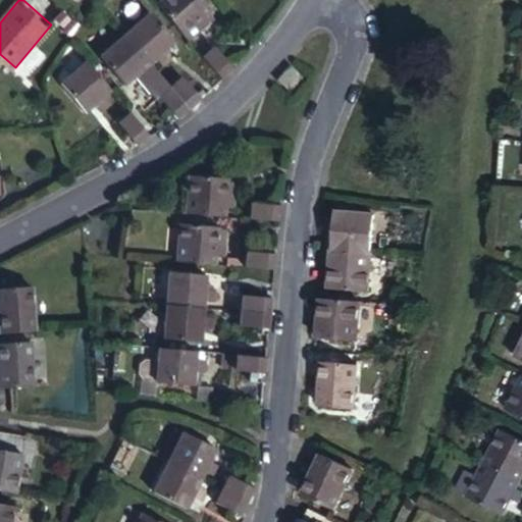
[(204,0),(162,0),(159,4),(185,34),(197,22),(204,30),(213,21),(207,14),(212,10),(204,0)]
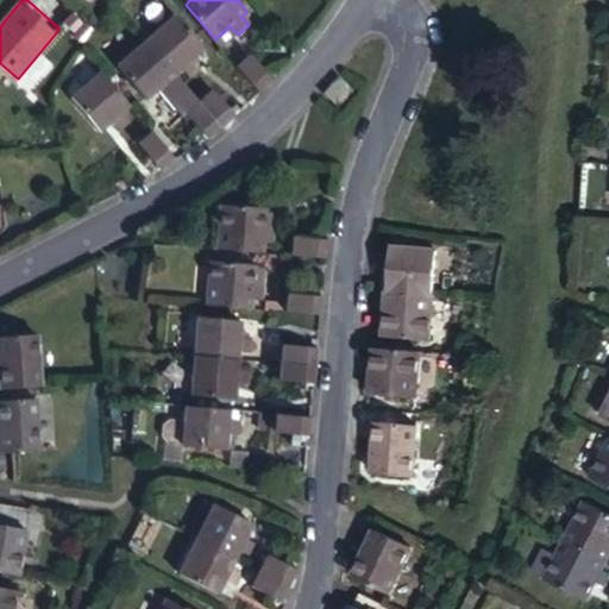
[(149,42),(176,74),(186,67),(192,75),(202,66),(195,58),(207,48),(179,16),(149,42)]
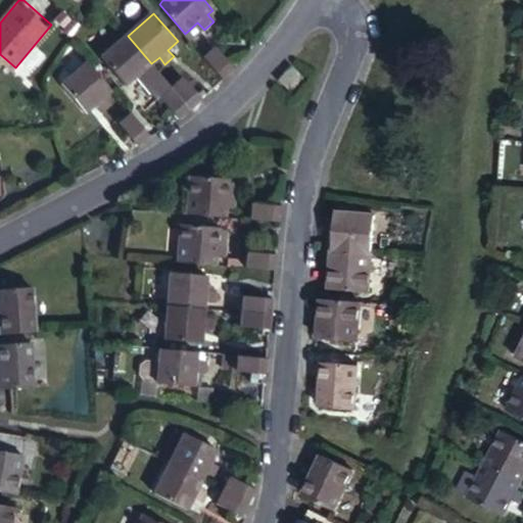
[(197,22),(185,34),(191,41),(204,30),(197,22)]
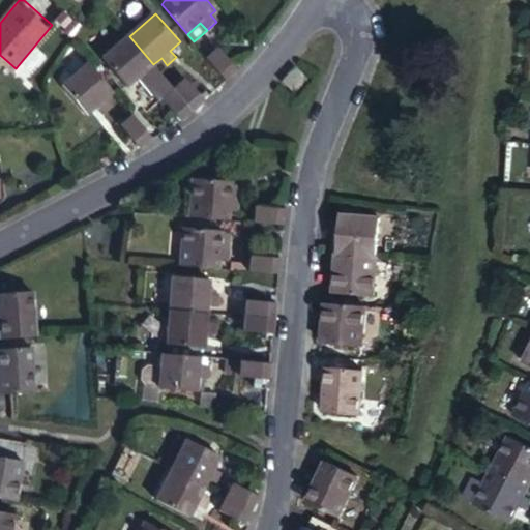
[(148,68),(153,64),(129,36),(105,57),(128,86),(139,76),(145,83),(154,77),(148,68)]
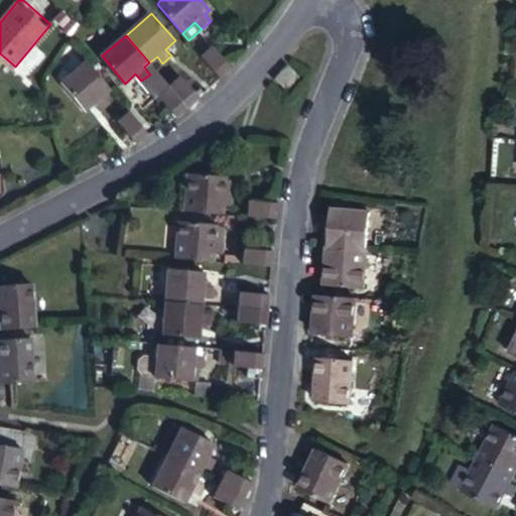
[(222,80),(232,68),(215,46),(202,56),(222,80)]
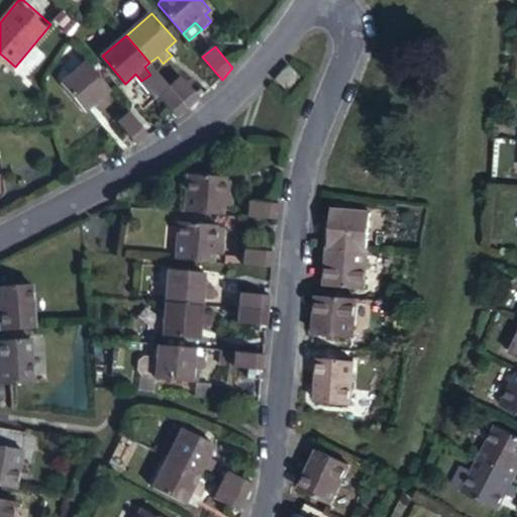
[(111,89),(88,61),(64,83),(87,111),(98,102),(104,109),(113,103),(106,95),(113,90),(111,89)]
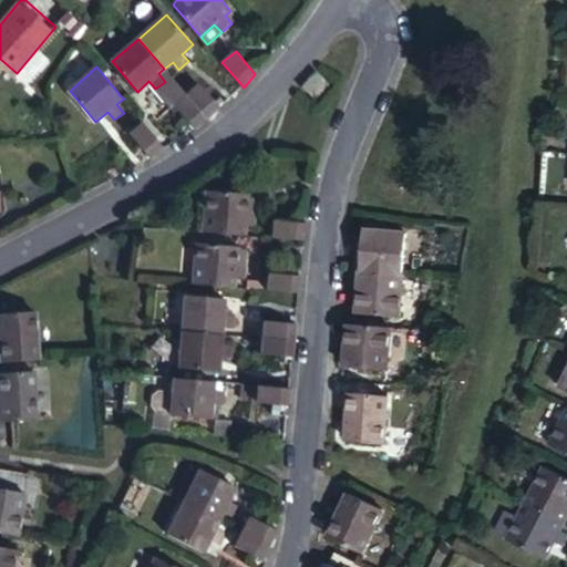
[(172,109),(175,105),(175,103),(187,94),(164,69),(158,73),(165,82),(155,89),(172,109)]
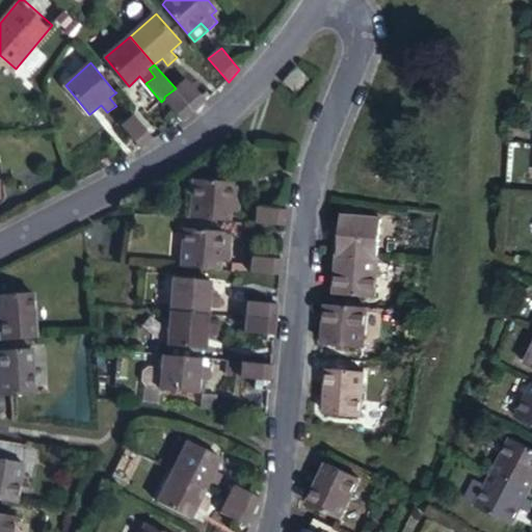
[(310,78),(296,67),(284,81),(297,92),(310,78)]
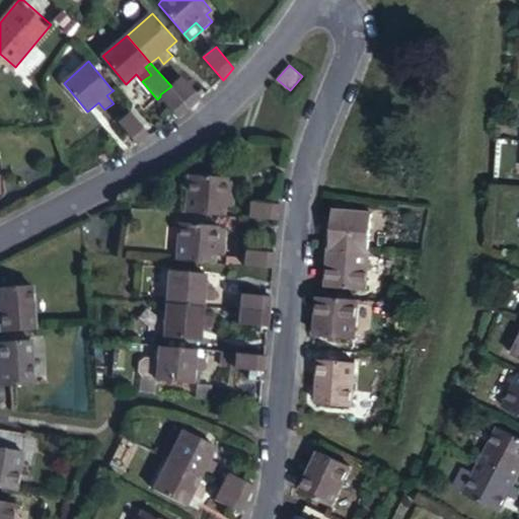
[(171,86),(191,108),(201,99),(182,76),(171,86)]
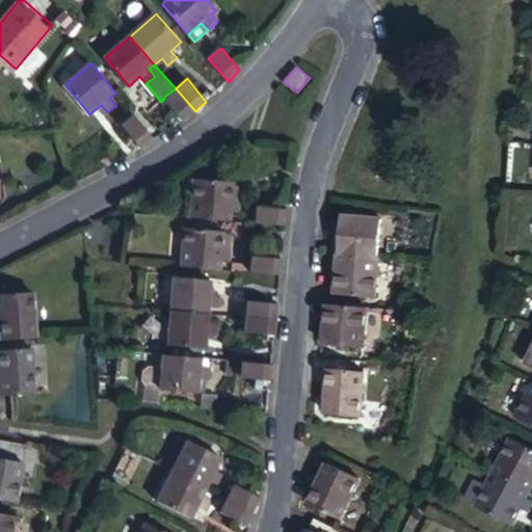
[(184,122),(195,111),(176,88),(164,97),(164,99),(184,122)]
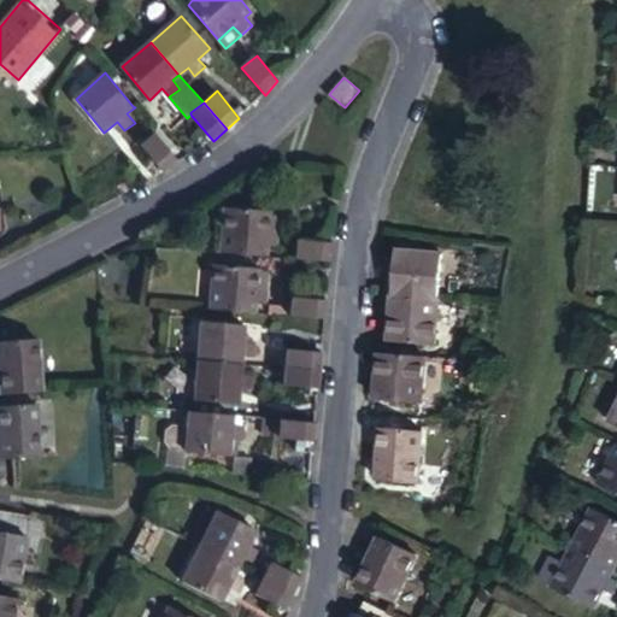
[(177,159),(157,134),(142,146),(163,170),(177,159)]
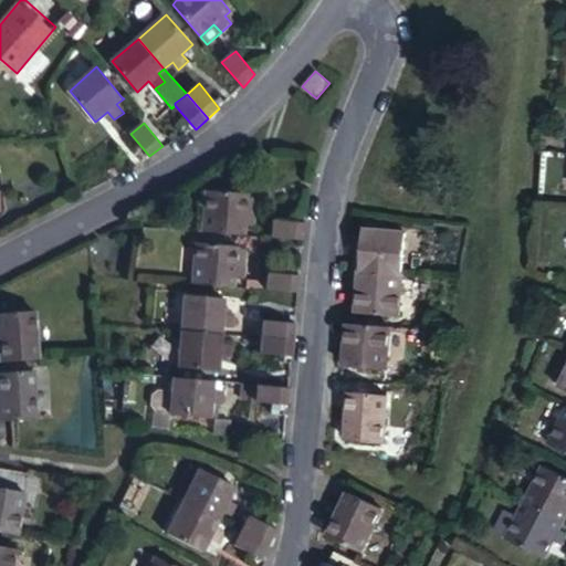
[(208,190),(203,230),(245,233),(247,224),(258,226),(258,213),(248,212),(250,196),(250,192),(208,190)]
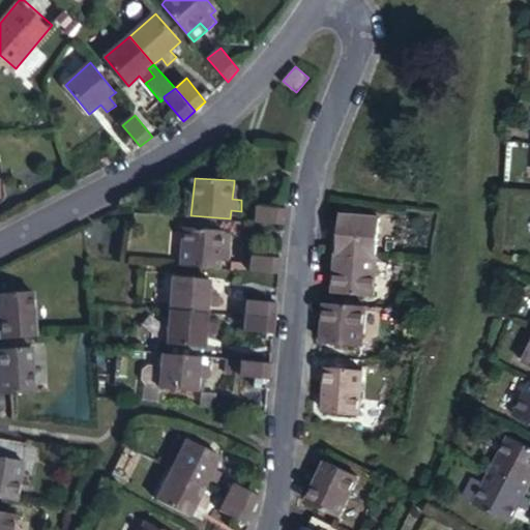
[(243,184),(234,183),(232,199),(241,200),(243,184)]
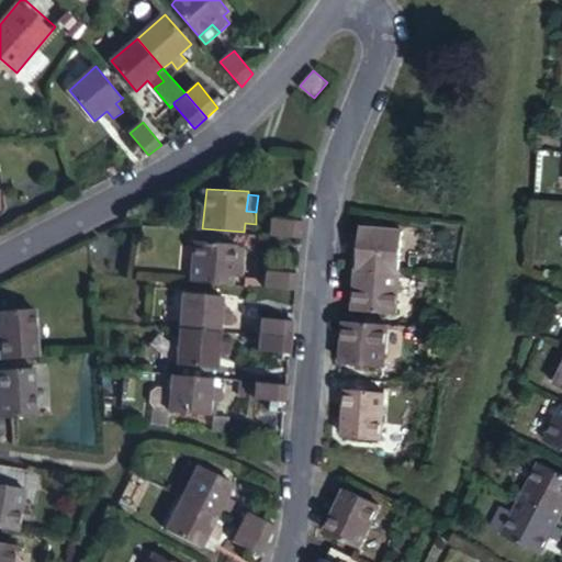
[(269,235),(302,237),(303,221),(270,218),(269,235)]
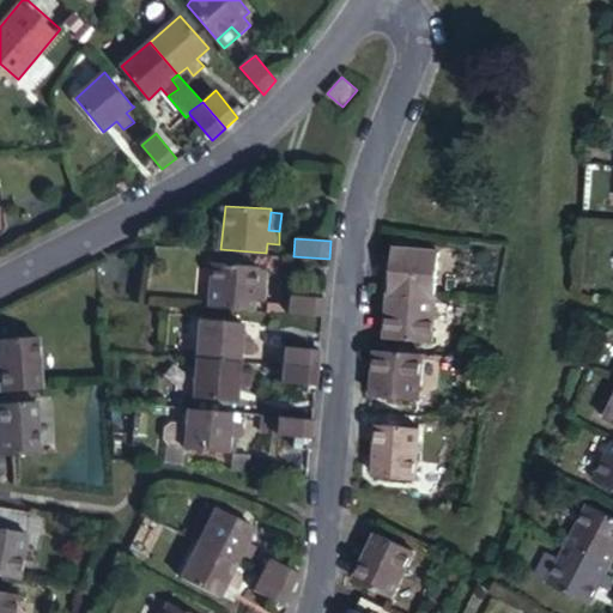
[(395,275),(393,293),(437,297),(442,252),(398,248),(395,275)]
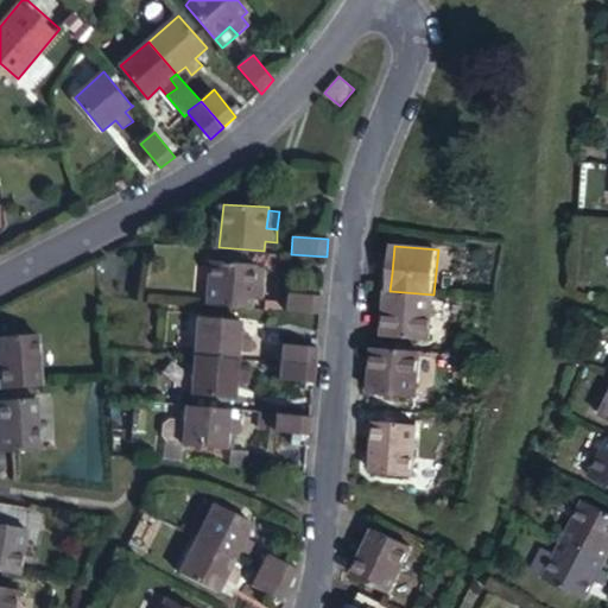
[(208,304),(253,309),(254,299),(265,301),(266,287),(255,286),(258,270),(258,265),(213,260),(208,304)]
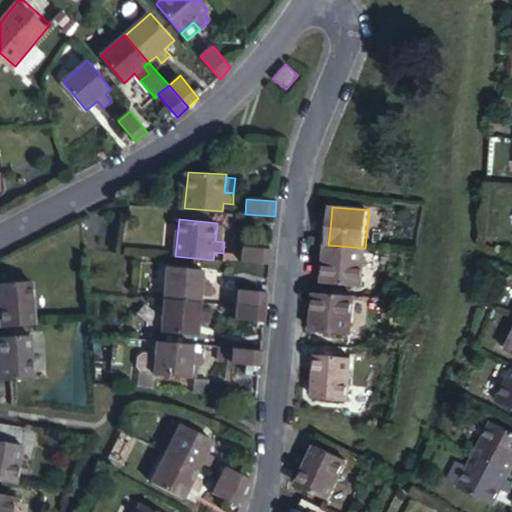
[(215,241),(224,242),(225,227),(217,227),(215,241)]
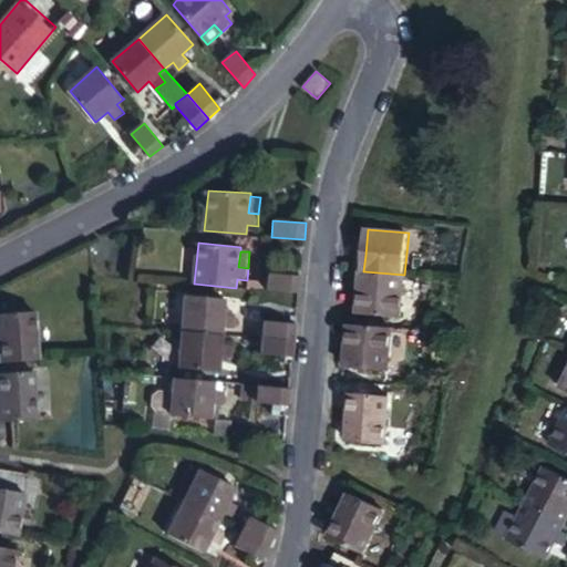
[(404,275),(363,271),(361,286),(359,312),(401,318),(404,275)]
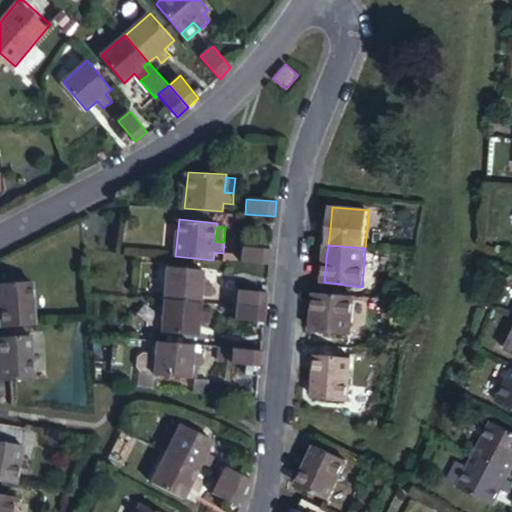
[(242,262),(270,264),(271,249),(243,247),(242,262)]
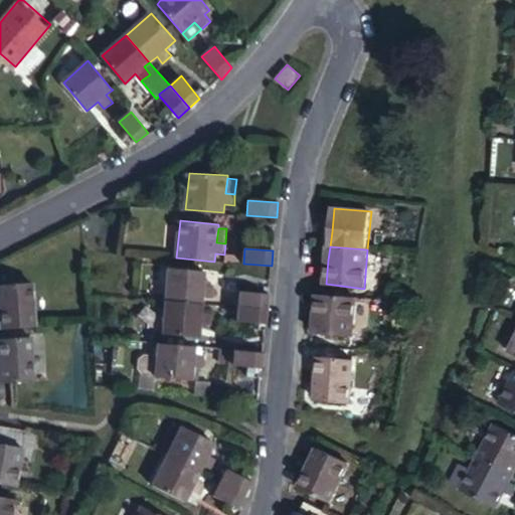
[(170,268),(167,300),(203,304),(204,296),(215,297),(216,286),(205,285),(206,272),(170,268)]
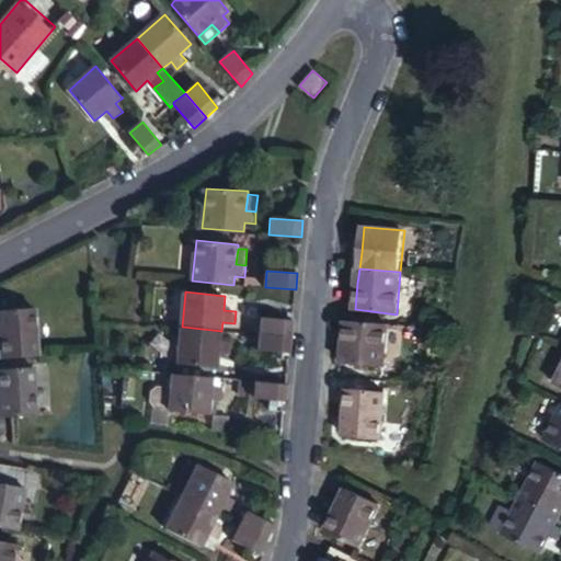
[(2,357),(38,355),(35,308),(0,309),(0,329),(1,339),(2,357)]
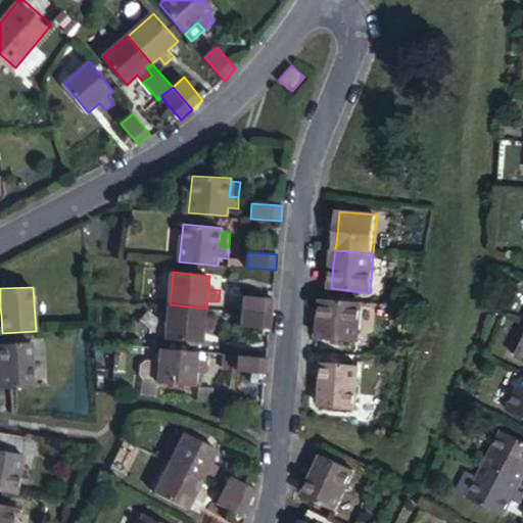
[(241,312),(272,314),(274,299),(242,295),(241,312)]
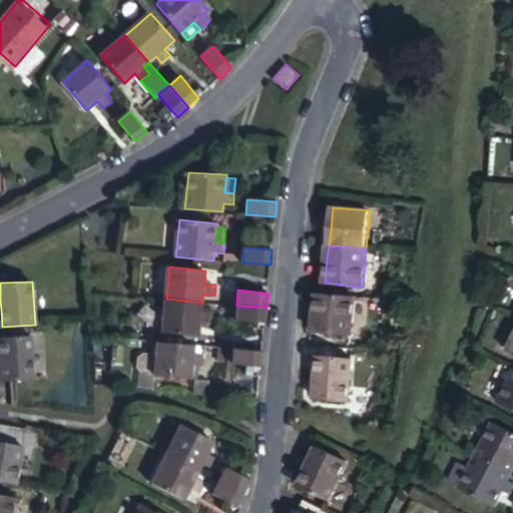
[(353,335),(357,297),(318,294),(316,318),(315,331),(353,335)]
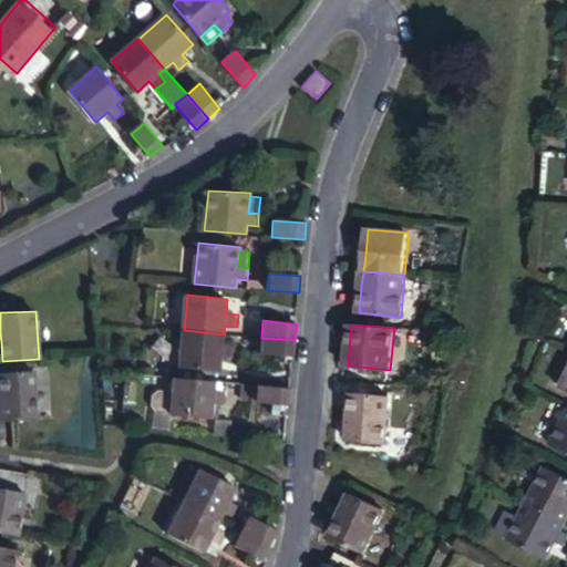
[(224,334),(184,330),(179,367),(219,371),(220,354),(234,356),(235,344),(223,342),(224,334)]
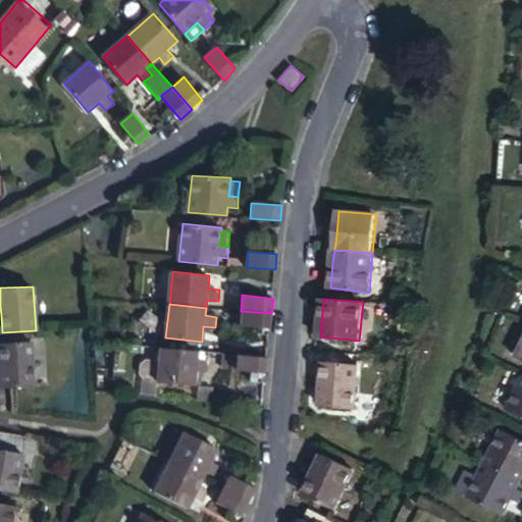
[(270,327),(271,313),(241,311),(240,325),(270,327)]
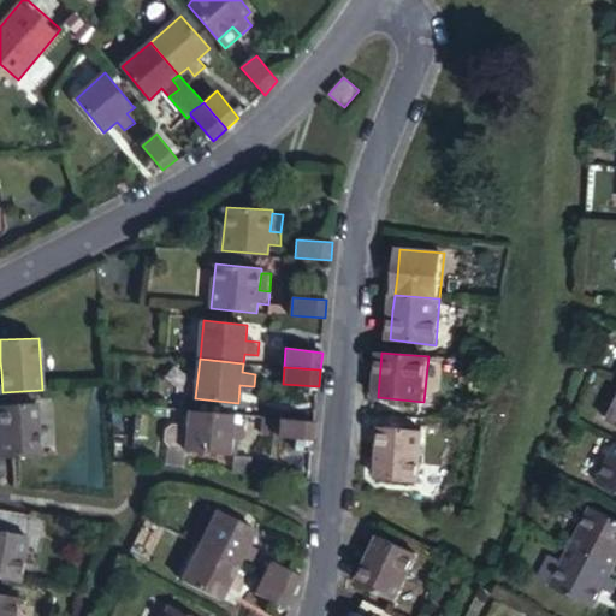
[(0,403),(0,432),(1,442),(1,457),(41,455),(36,402),(0,403)]
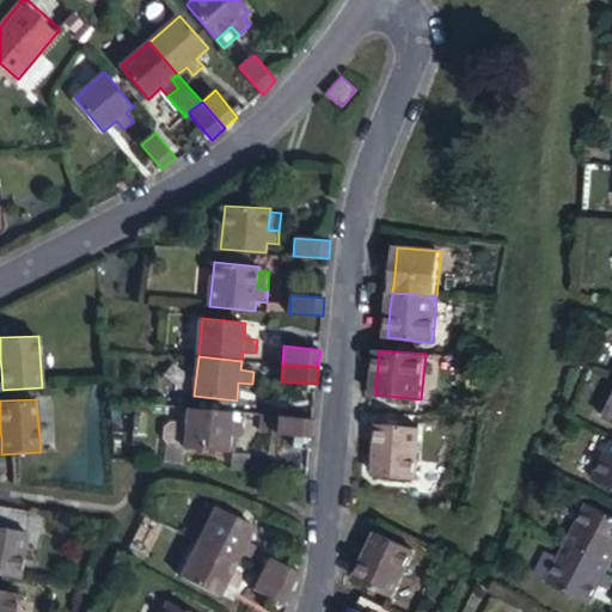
[(232,423),(233,412),(190,409),(187,447),(228,452),(231,435),(240,435),(242,423),(232,423)]
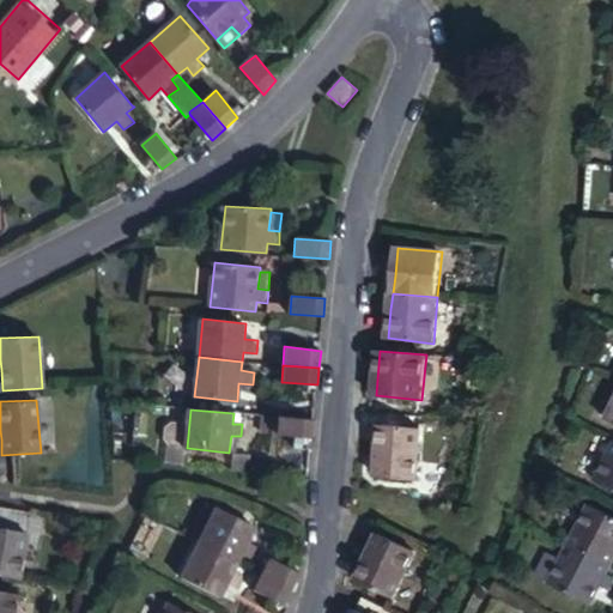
[(313,437),(314,419),(280,417),(278,434),(313,437)]
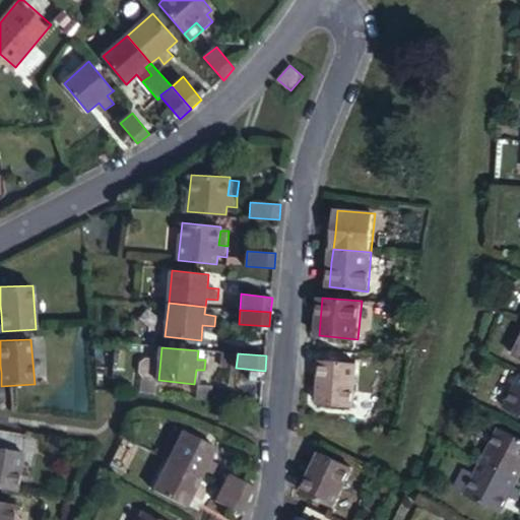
[(324,359),(323,376),(321,390),(320,403),(354,407),(360,363),(324,359)]
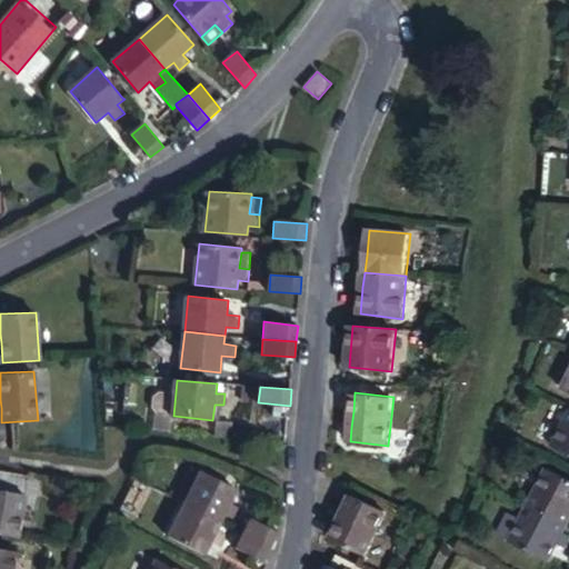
[(568,417),(555,446),(568,452),(568,417)]
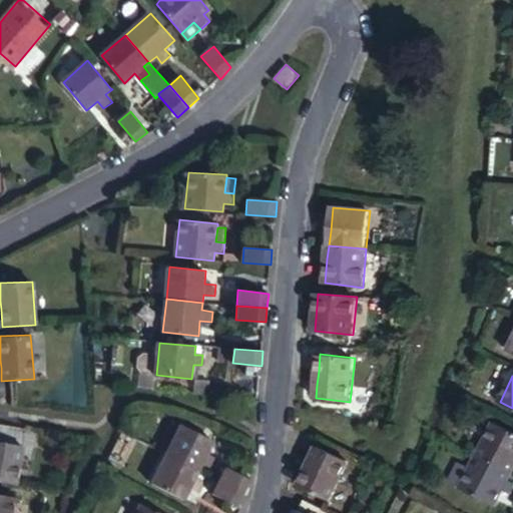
[(512,431),(495,422),(478,455),(512,472),(512,470),(512,431)]
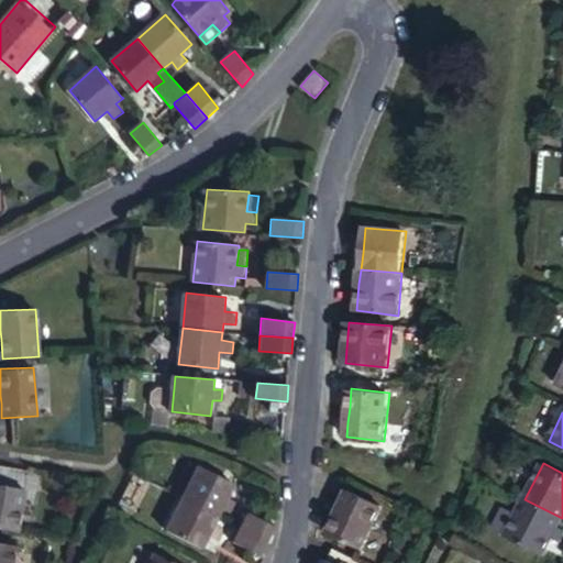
[(200,466),(184,499),(220,517),(224,508),(234,514),(239,504),(229,499),(236,484),(200,466)]
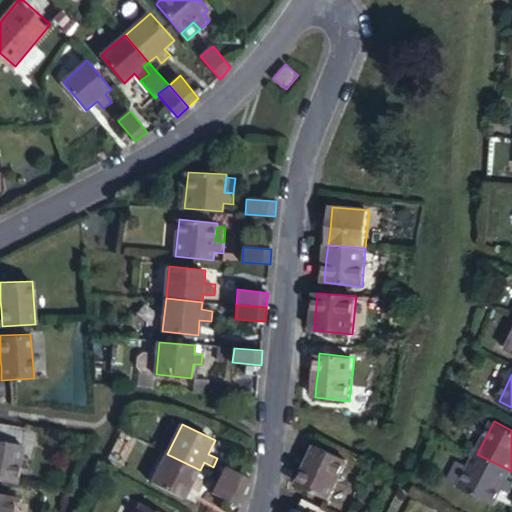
[(0,440),(23,445),(26,432),(0,427),(0,440)]
